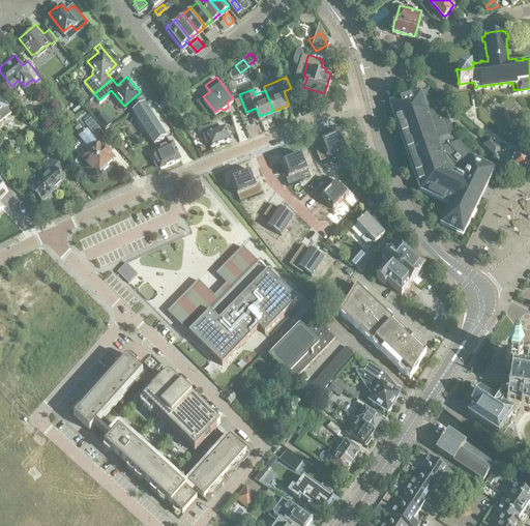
[(410,162),(411,162),(420,187),(452,202),(443,221),(463,230),(480,193),(489,198),(493,190),(484,185),(493,167),(473,156),(458,139),(454,140),(444,111),(434,114),(431,106),(424,108),(419,92),(390,101),(408,151),(407,152),(410,162)]
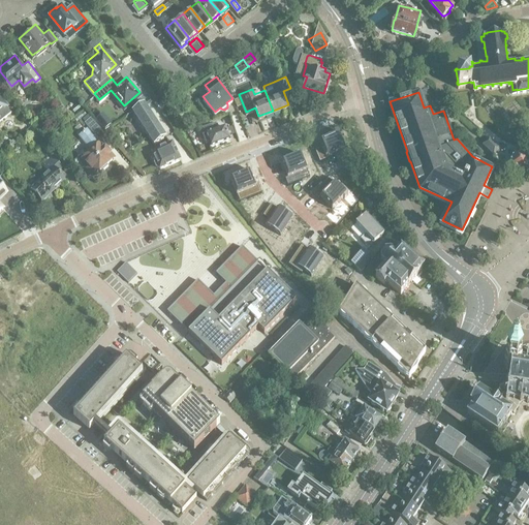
[(0,118),(11,111),(0,96),(0,118)]
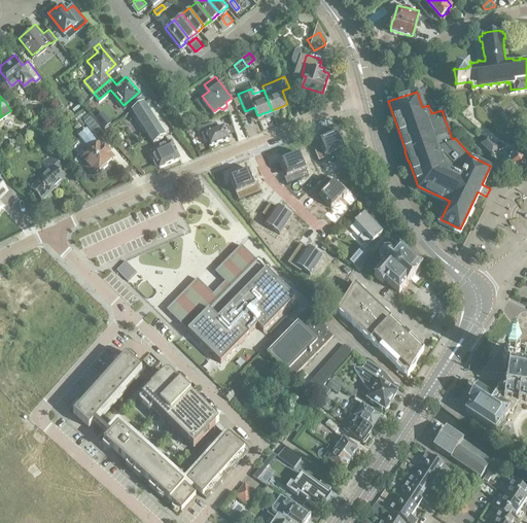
[(132,108),(152,140),(153,140),(165,133),(144,100),(132,108)]
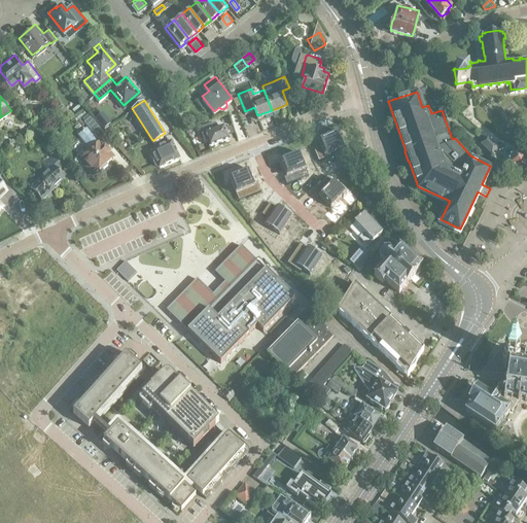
[(61,103),(57,109),(62,116),(67,112),(61,103)]
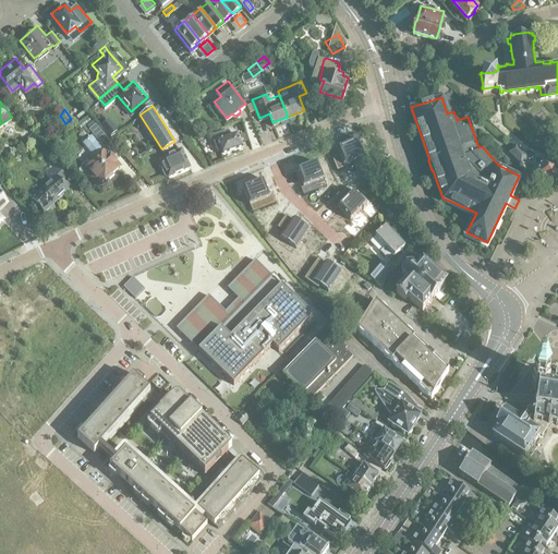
[(109,115),(101,121),(111,131),(118,123),(109,115)]
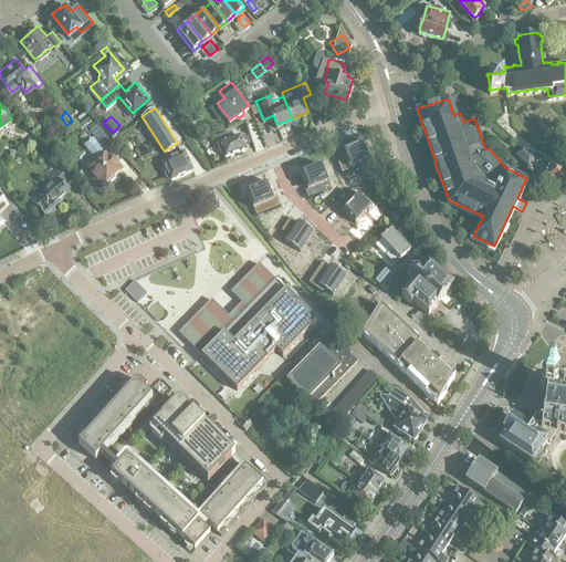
[(102,139),(107,135),(97,124),(92,128),(102,139)]
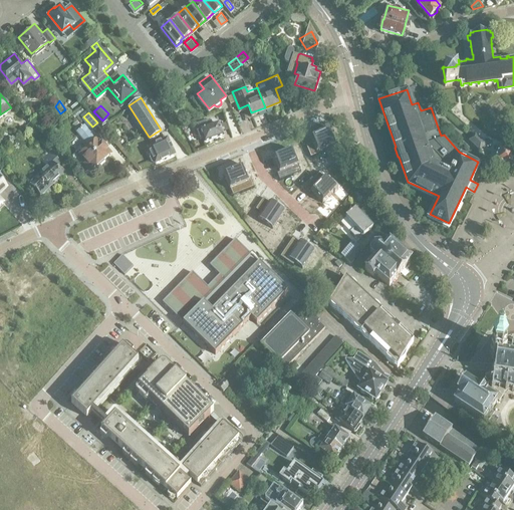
[(203,135),(205,140),(223,133),(218,119),(211,122),(208,116),(195,121),(200,136),(203,135)]
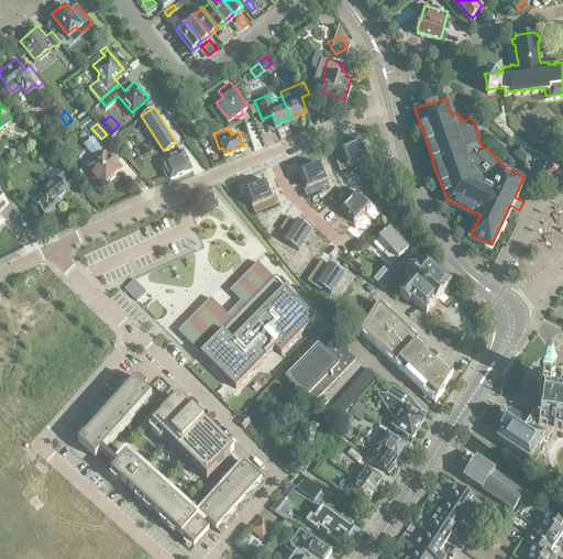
[(109,148),(103,152),(101,149),(102,146),(92,135),(85,142),(96,153),(97,151),(100,154),(86,167),(100,183),(121,165),(111,153),(113,152),(109,148)]
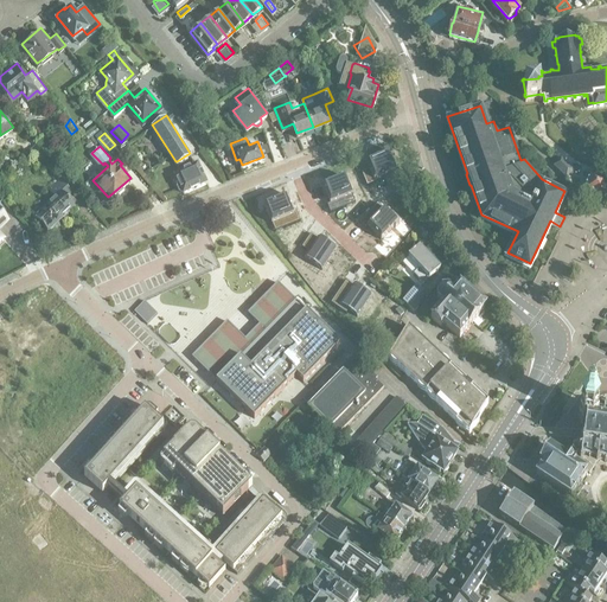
[(376,179),(375,177),(396,167),(391,154),(393,154),(389,148),(383,151),(384,152),(366,159),(369,165),(360,168),(366,183),(376,179)]
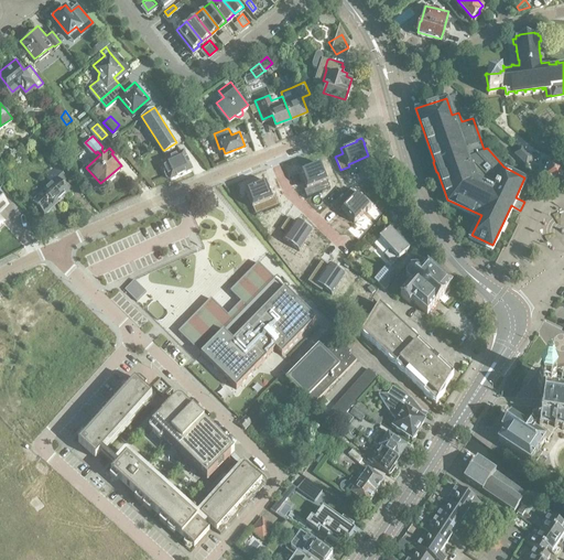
[(514,150),(525,161),(532,153),(521,142),(514,150)]
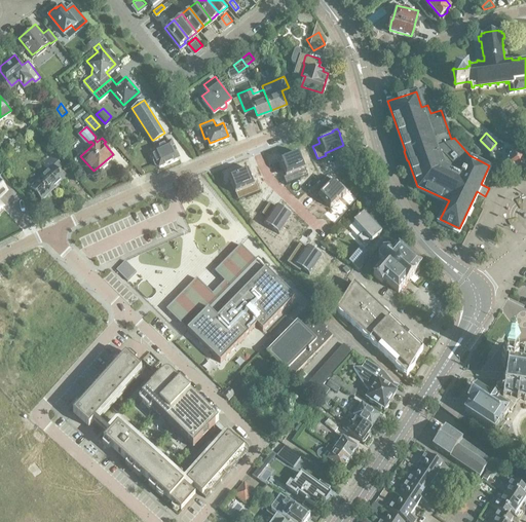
[(158,164),(179,155),(171,139),(151,148),(154,155),(153,159),(154,162),(157,163),(158,164)]
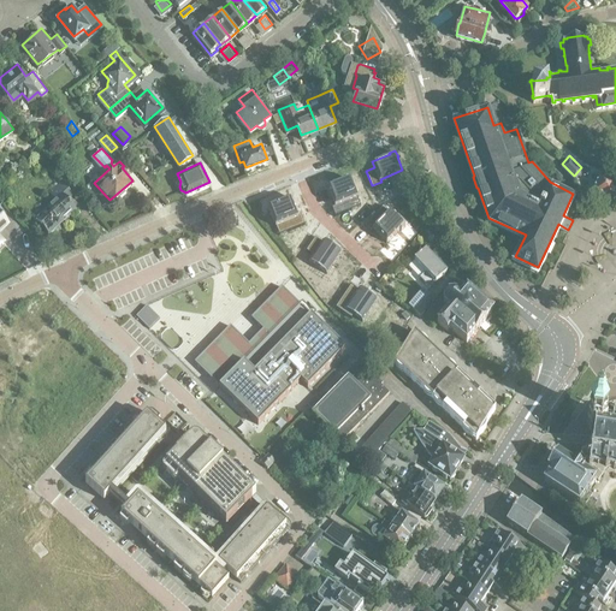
[(336,182),(327,185),(335,202),(331,203),(335,213),(361,202),(357,194),(350,176),(342,179),(342,178),(335,181),(336,182)]
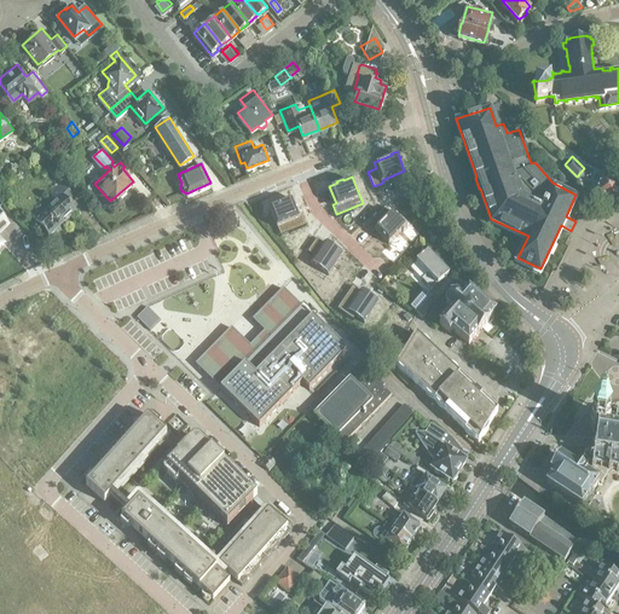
[(595,191),(614,200),(618,185),(618,180),(609,177),(608,179),(601,177),(595,191)]
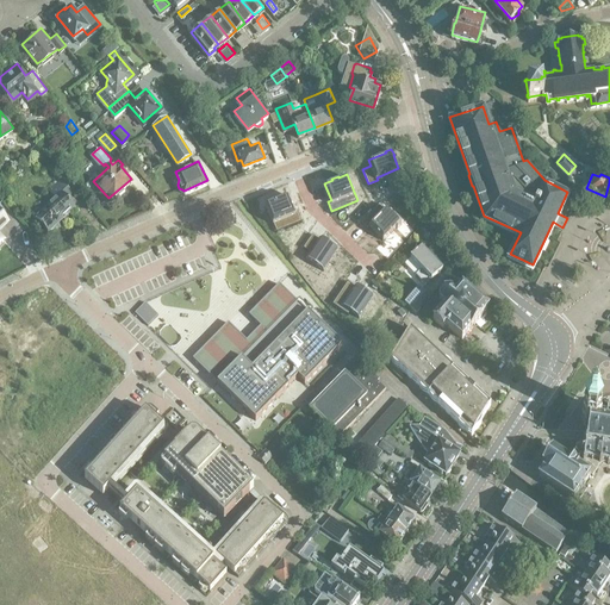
[(49,228),(75,205),(66,194),(72,189),(60,176),(48,186),(55,194),(35,212),(49,228)]
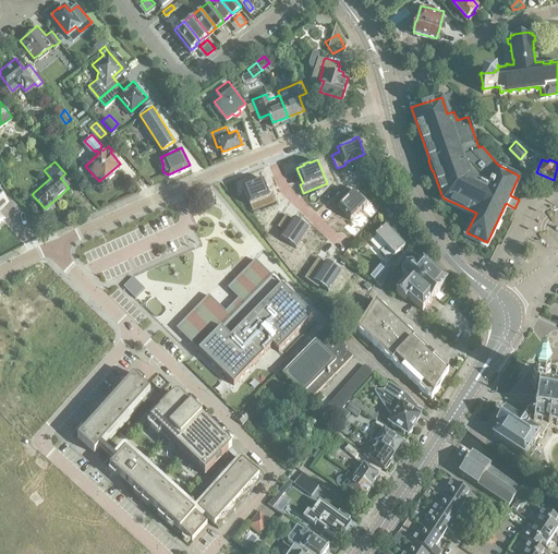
[(273,192),(269,193),(265,182),(266,182),(264,177),(258,179),(258,180),(243,187),(250,203),(253,209),(276,201),(273,192)]
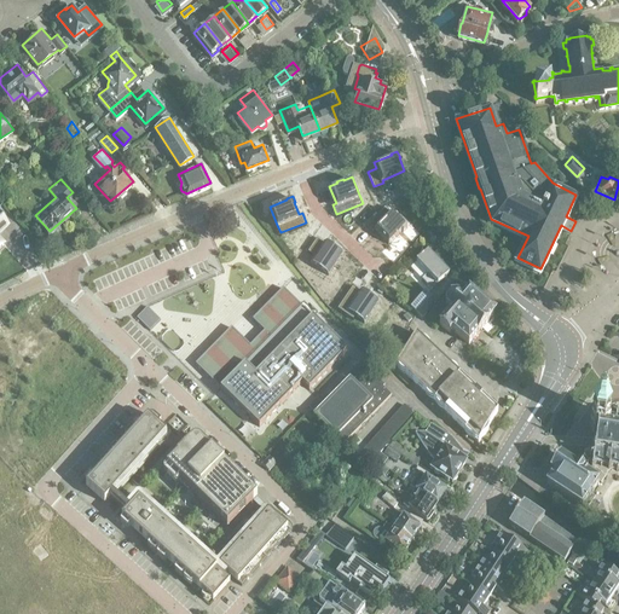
[(388,241),(401,227),(403,229),(408,224),(403,219),(401,219),(392,209),(385,203),(365,224),(372,230),(375,227),(388,241)]
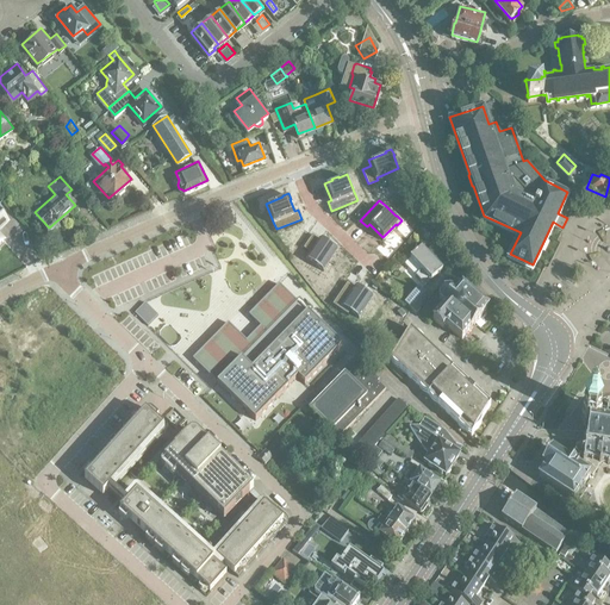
[(338,247),(321,234),(319,237),(312,231),(303,244),(310,249),(309,253),(306,256),(324,268),(338,247)]
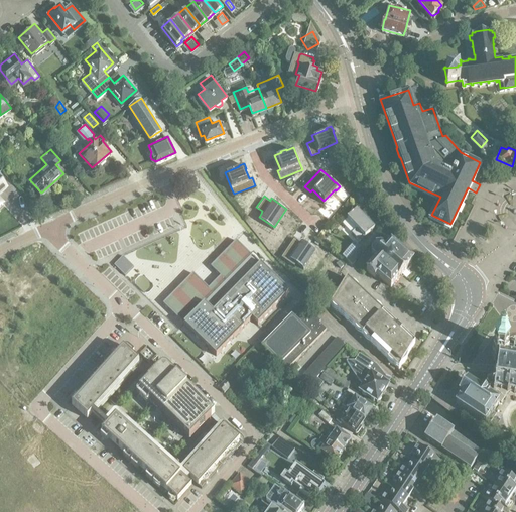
[(373,223),(377,220),(373,216),(374,214),(365,204),(360,209),(356,205),(346,214),(356,225),(351,229),(359,237),(364,232),(364,233),(374,224),(373,223)]
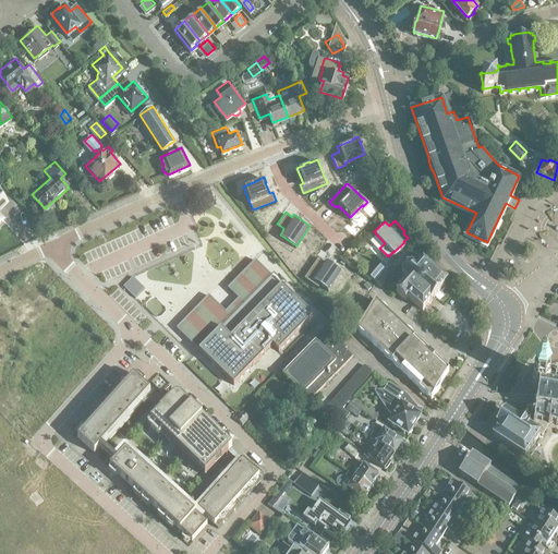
[(318,286),(320,282),(328,288),(342,268),(326,257),(324,260),(317,255),(304,276),(318,286)]
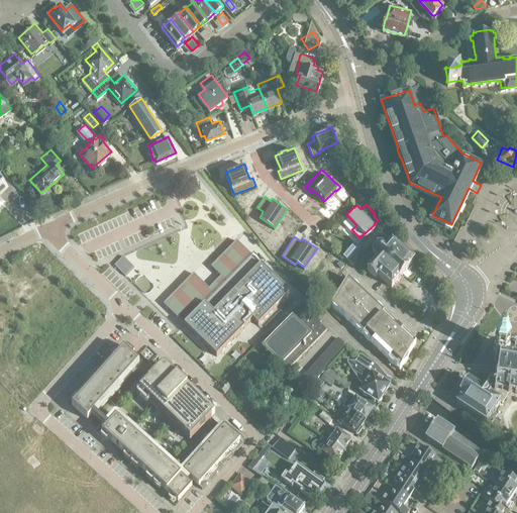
[(290,291),(237,238),(211,265),(221,274),(209,286),(194,271),(164,301),(216,353),(252,317),(257,323),(290,291)]
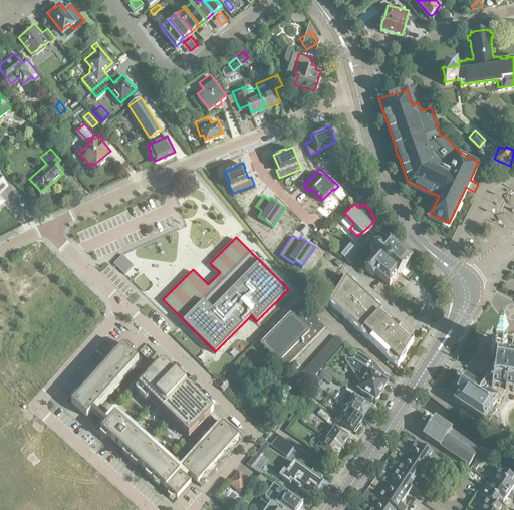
[(372,272),(373,271),(374,270),(389,281),(396,273),(397,273),(406,263),(405,262),(411,255),(389,237),(383,243),(380,240),(380,239),(379,239),(378,240),(374,241),(373,239),(372,240),(372,241),(369,245),(368,244),(368,245),(369,246),(369,250),(368,251),(369,252),(370,251),(373,254),(364,265),(372,272)]
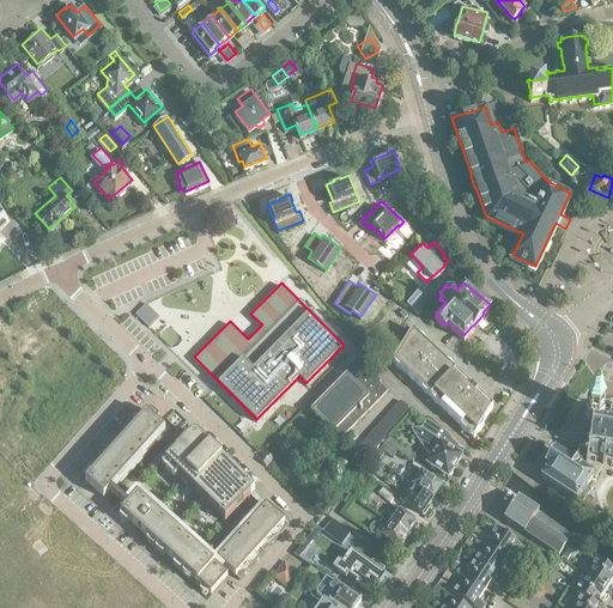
[(406,299),(414,306),(417,310),(431,293),(420,284),(406,299)]
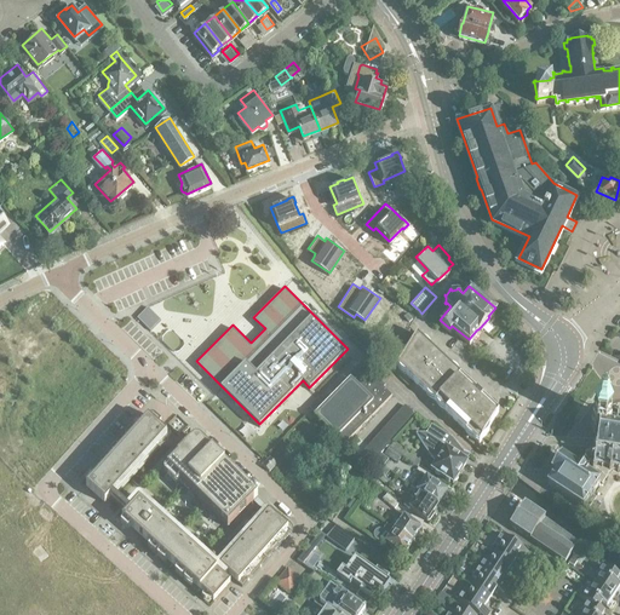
[(409,319),(414,310),(395,298),(390,305),(409,319)]
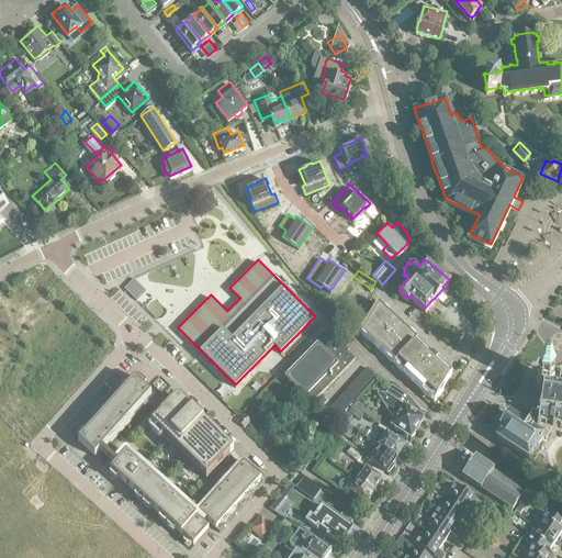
[(125,283),(137,294),(146,286),(134,274),(125,283)]
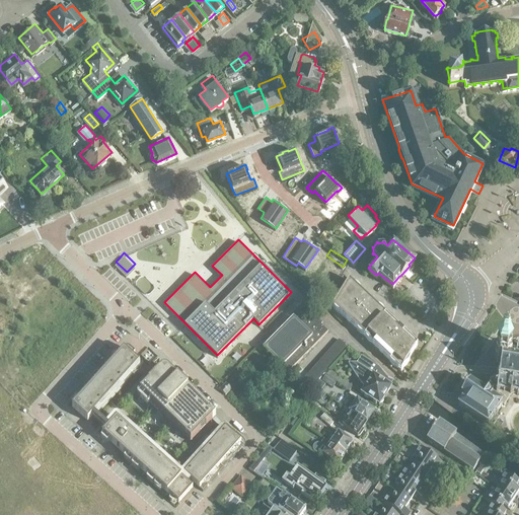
[(385,310),(360,287),(360,286),(359,285),(358,284),(357,283),(356,282),(355,281),(354,281),(353,280),(348,276),(346,279),(345,280),(344,281),(343,282),(343,283),(342,284),(342,285),(341,286),(341,287),(331,302),(364,333),(385,310)]
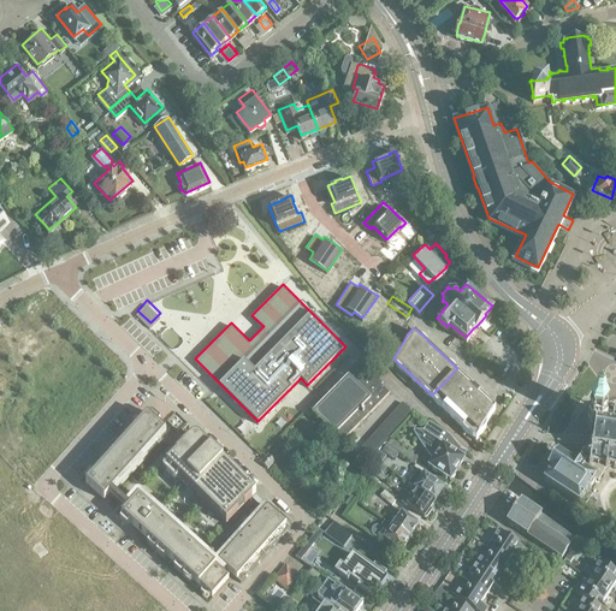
[(0,344),(0,368),(1,369),(12,361),(15,363),(21,359),(11,348),(6,353),(0,344)]
